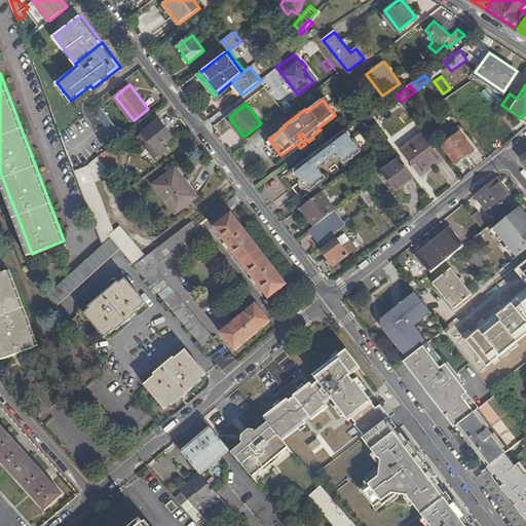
[(165,142),(173,135),(159,118),(138,136),(143,143),(148,139),(161,155),(171,148),(165,142)]
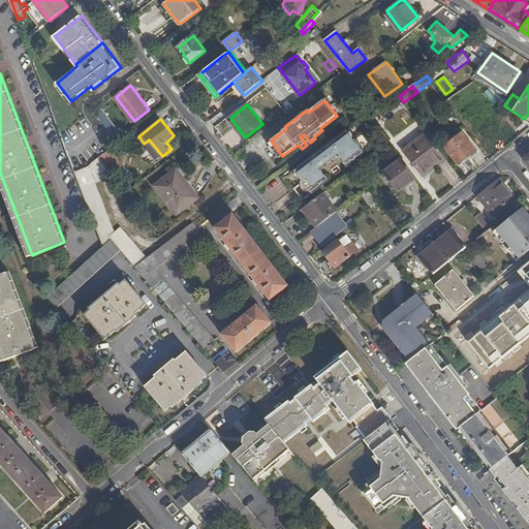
[(275,124),(256,137),(260,144),(279,130),(275,124)]
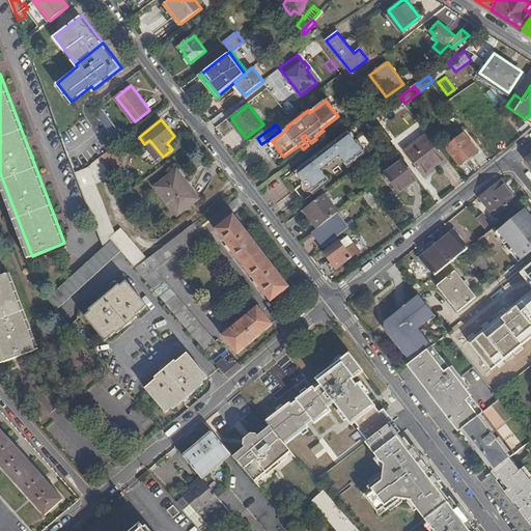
[(348,131),(295,172),(303,184),(312,196),(331,180),(323,169),(342,156),(351,166),(367,154),(348,131)]
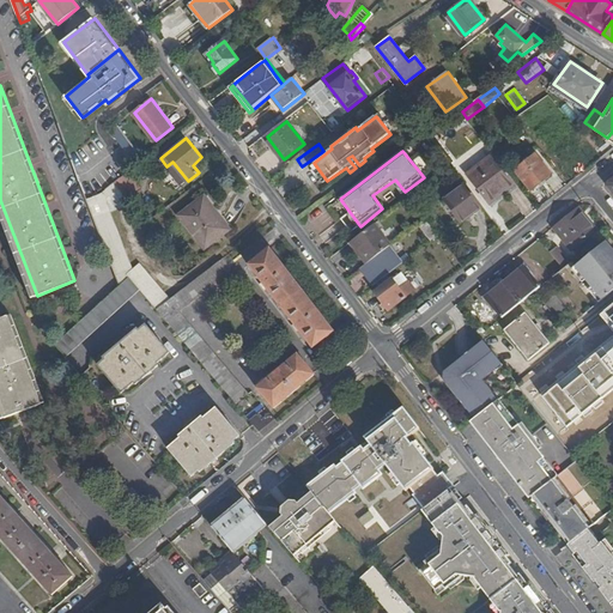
[(536,155),(527,162),(542,182),(552,175),(536,155)]
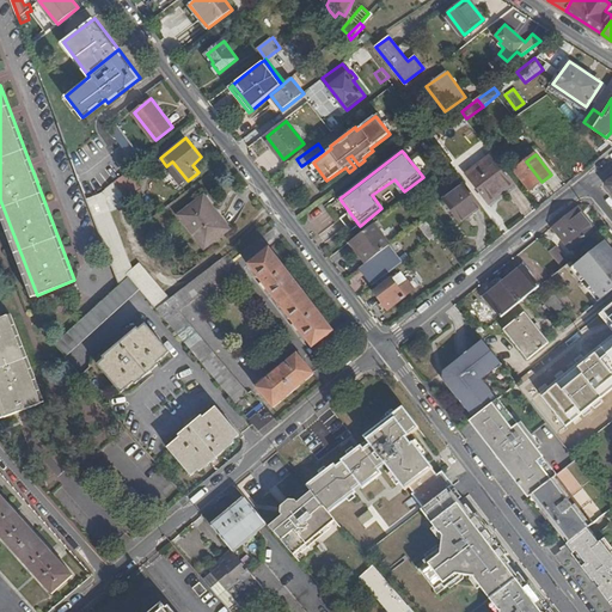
[(471,177),(493,206),(519,185),(496,158),(471,177)]
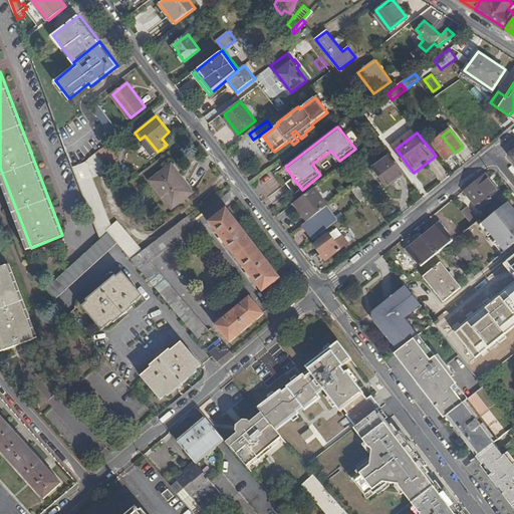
[(433,144),(446,160),(455,153),(442,136),(433,144)]
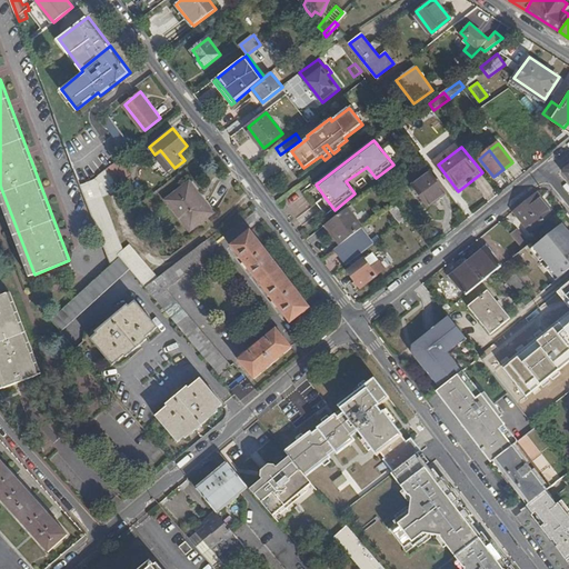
[(127,152),(106,168),(111,175),(115,177),(118,185),(135,172),(129,166),(133,161),(127,152)]
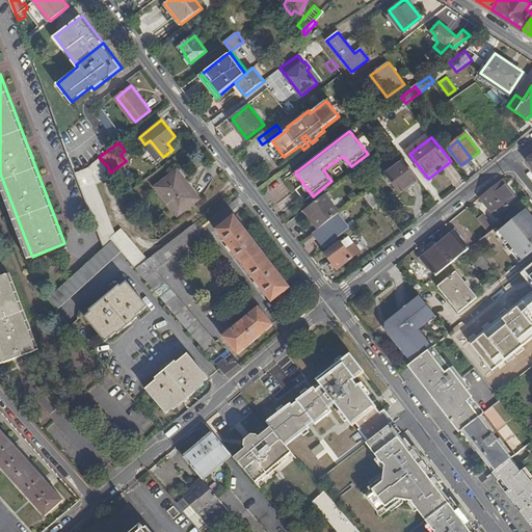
[(87,166),(76,171),(104,246),(112,239),(112,238),(116,234),(91,173),(104,163),(99,157),(87,166)]
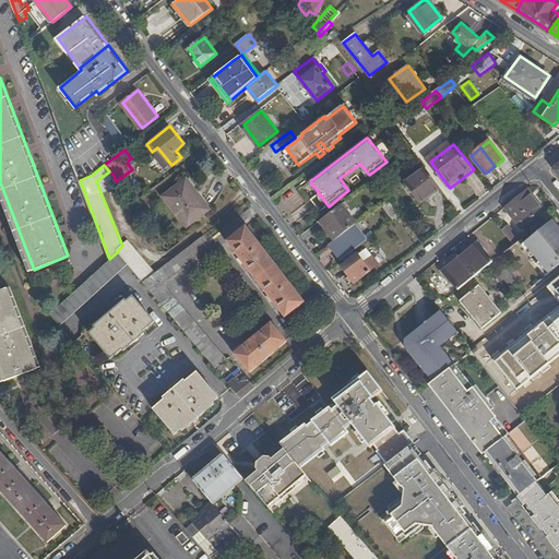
[(405,183),(420,203),(441,188),(426,167),(405,183)]
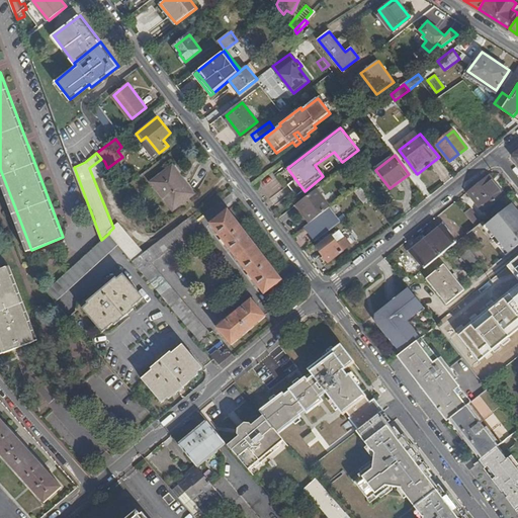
[(155,181),(175,207),(192,193),(186,185),(182,180),(184,178),(174,166),(155,181)]
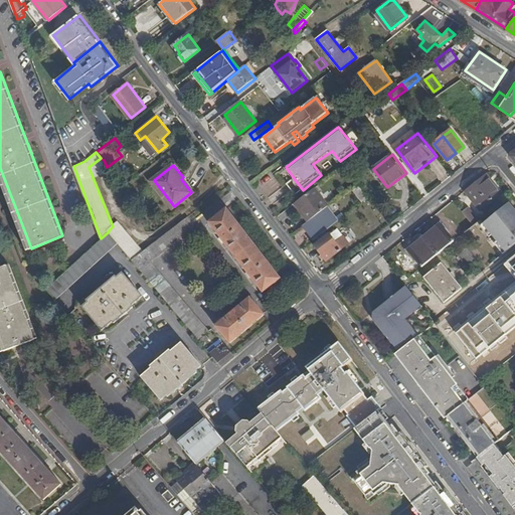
[(501,192),(486,173),(467,189),(482,207),(501,192)]
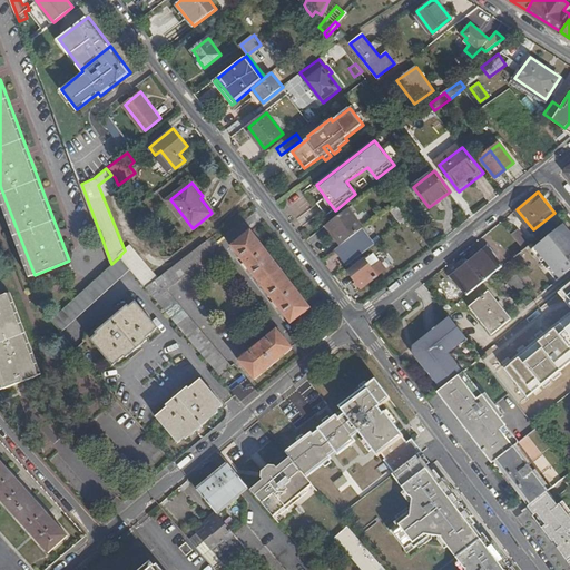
[(325,197),(320,203),(328,215),(335,210),(325,197)]
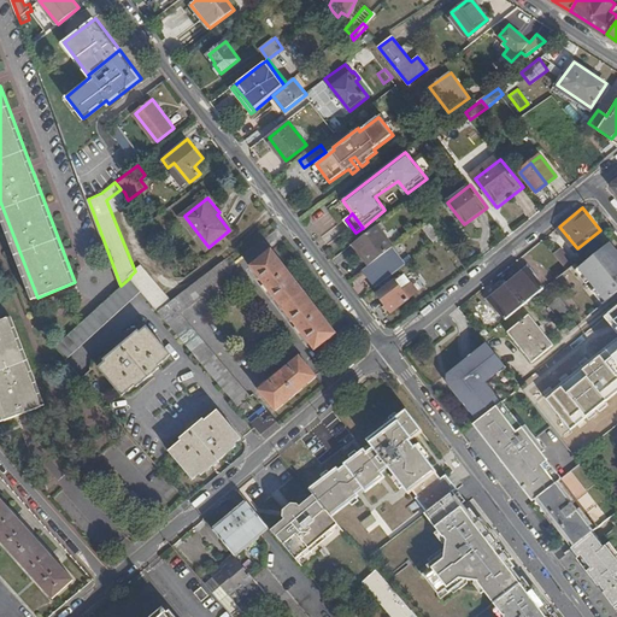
[(228,217),(222,221),(229,230),(235,225),(228,217)]
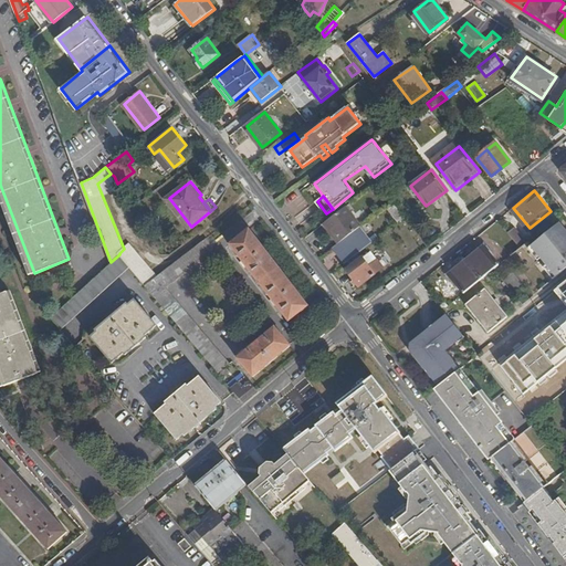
[(395,201),(387,207),(399,223),(407,217),(395,201)]
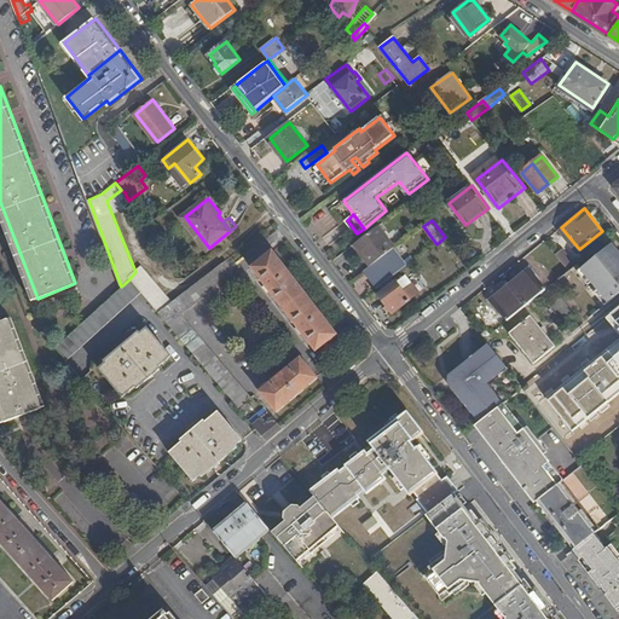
[(395,247),(379,226),(354,244),(370,267),(394,248),(395,247)]
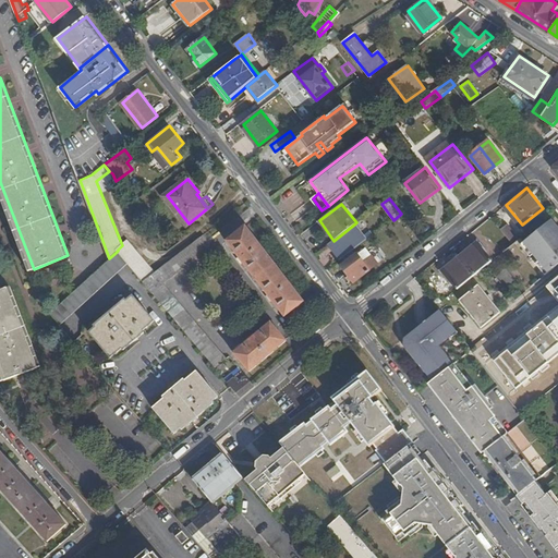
[(520,238),(512,244),(498,255),(525,290),(557,263),(557,221),(555,217),(529,238),(525,233),(520,238)]
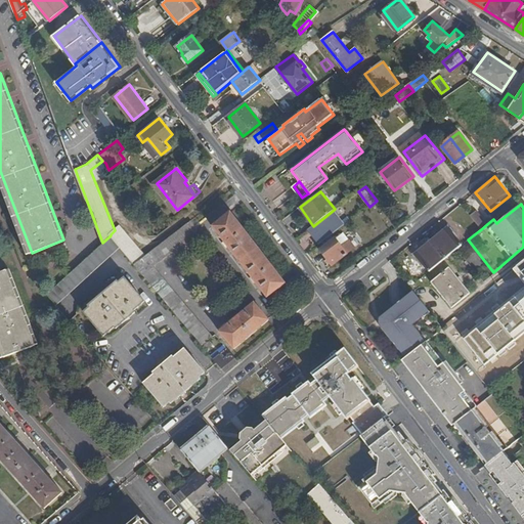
[(342,221),(334,210),(313,226),(308,229),(320,245),(326,239),(339,230),(348,223),(345,218),(342,221)]
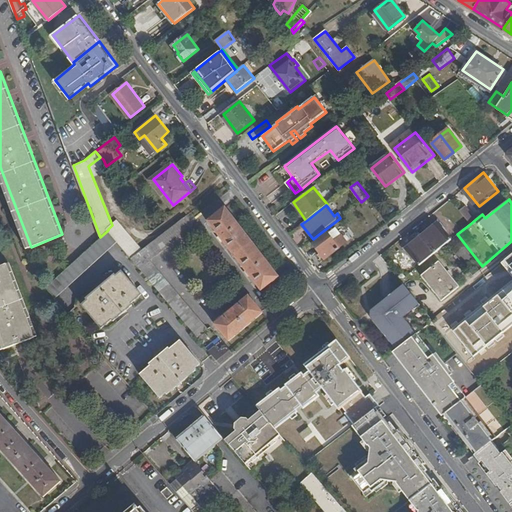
[(467,205),(459,210),(470,224),(477,218),(475,215),(467,205)]
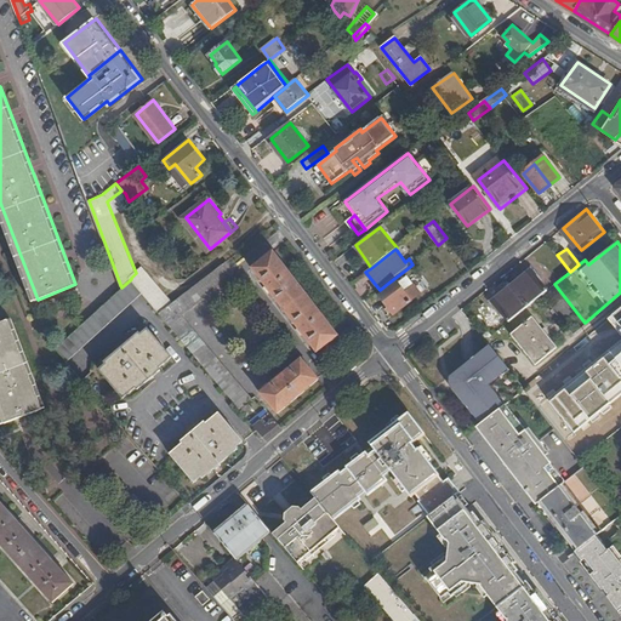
[(275,252),(255,268),(319,353),(340,336),(275,252)]
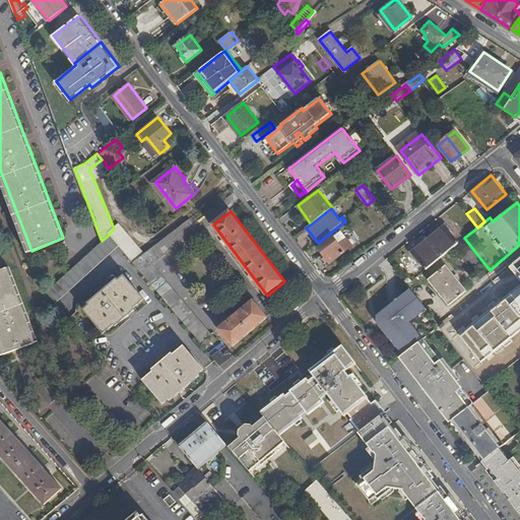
[(134,262),(157,289),(203,343),(210,337),(212,335),(153,265),(199,229),(191,217),(145,253),(134,262)]
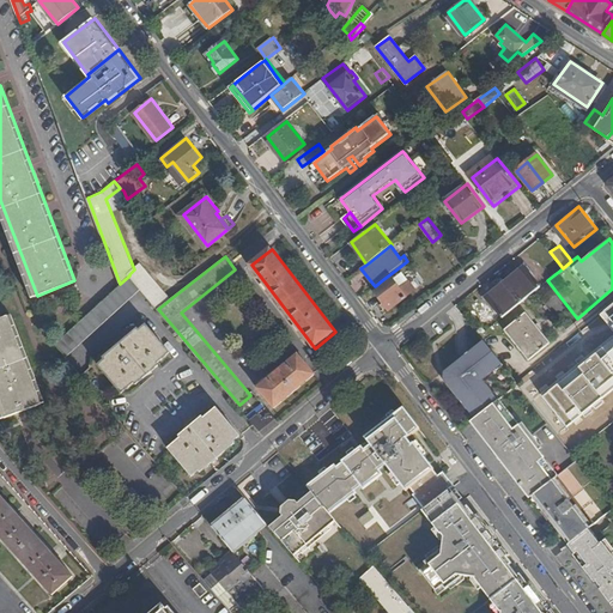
[(129,274),(129,275),(140,289),(158,309),(171,298),(143,262),(134,269),(129,274)]
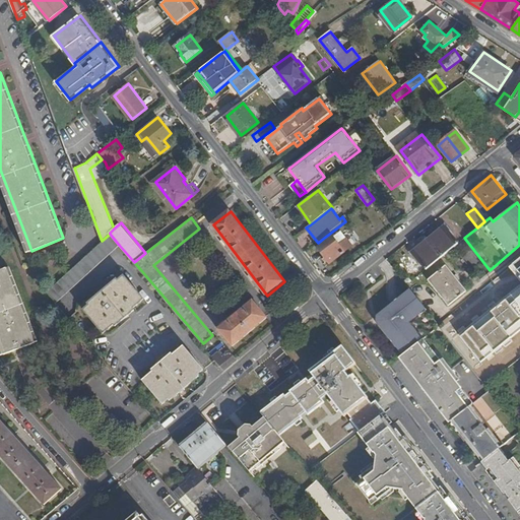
[(445,225),(412,251),(427,268),(455,246),(459,243),(445,225)]
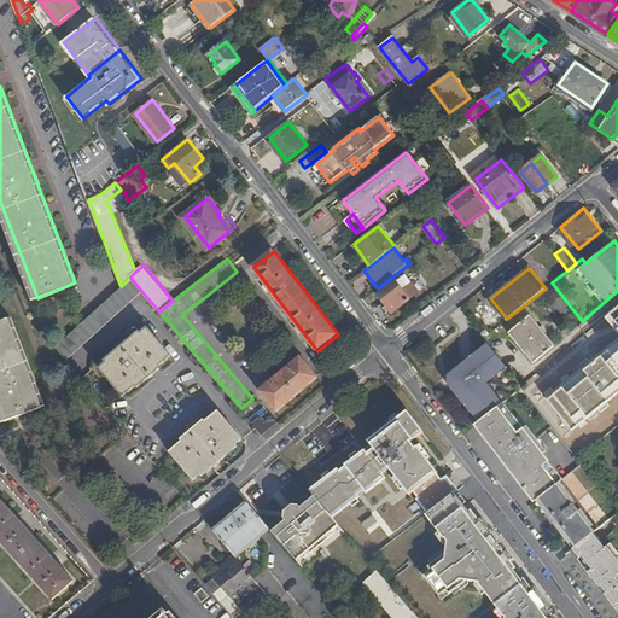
[(403,277),(400,272),(385,283),(389,287),(397,281),(403,277)]
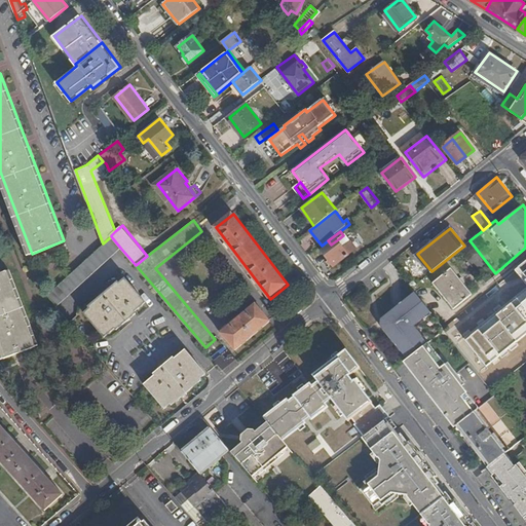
[(103,243),(47,294),(57,305),(120,248),(111,236),(103,243)]
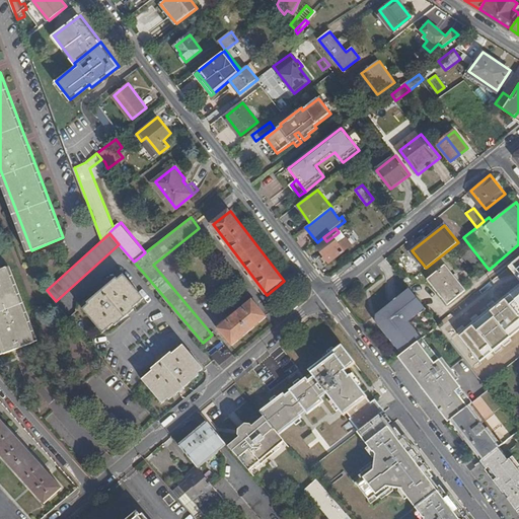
[(330,263),(345,251),(334,236),(326,241),(318,247),(330,263)]
